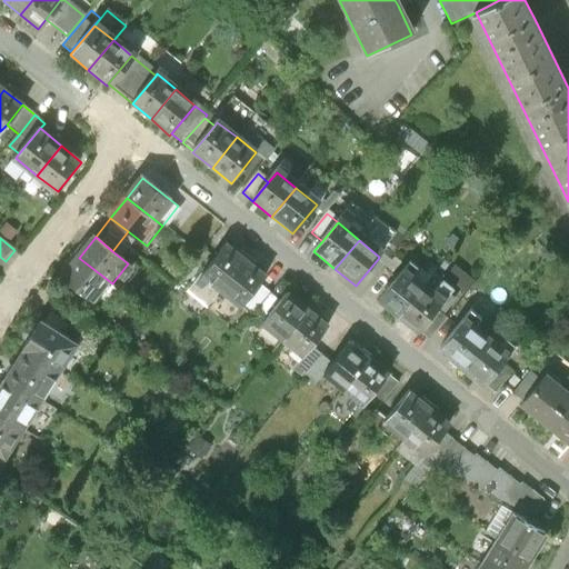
[(202,278),(222,293),(242,269),(222,253),(202,278)]
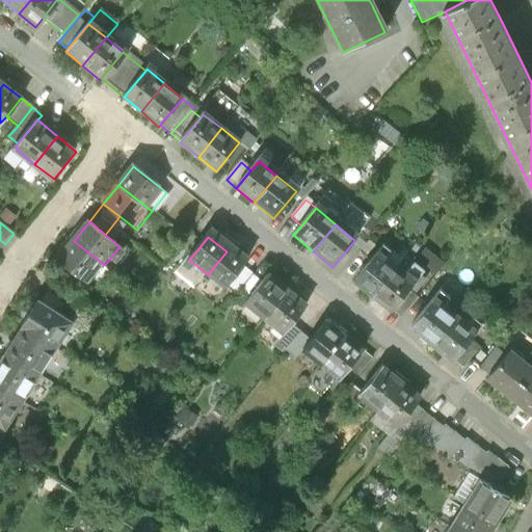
[(89,284),(105,265),(74,241),(59,260),(89,284)]
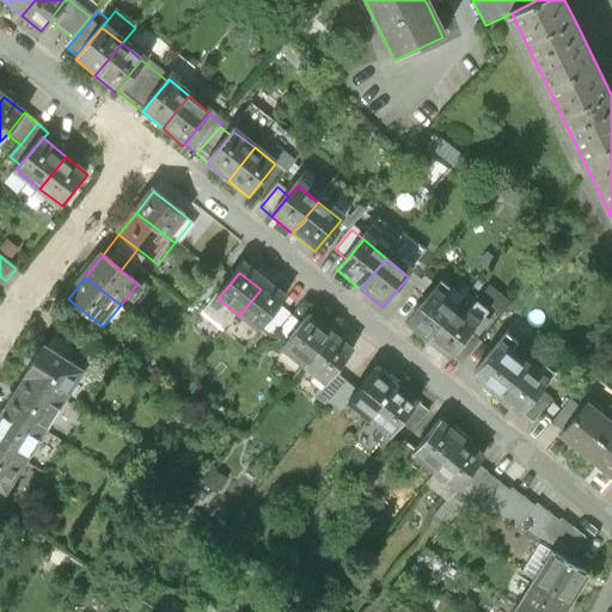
[(417,287),(407,279),(389,300),(399,308),(417,287)]
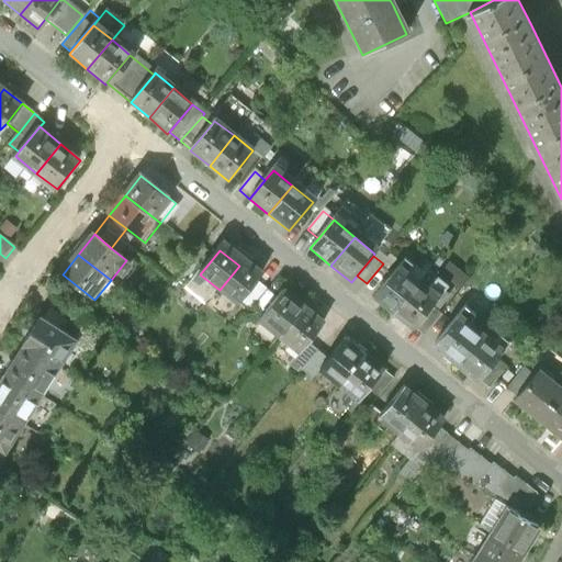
[(258,281),(239,266),(220,290),(238,305),(257,283),(258,281)]
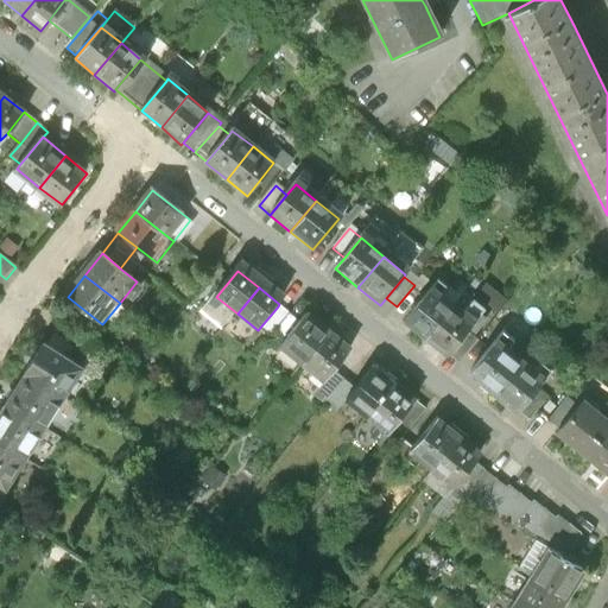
[(406,321),(428,339),(451,310),(430,292),(406,321)]
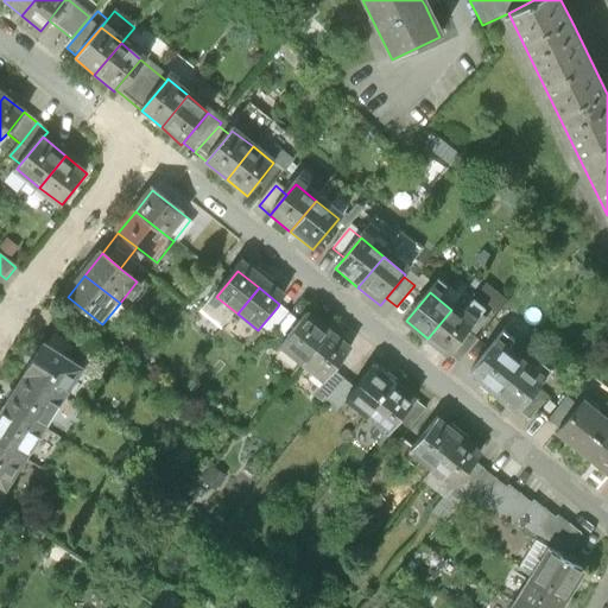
[(301,324),(278,306),(258,330),(280,348),(301,324)]
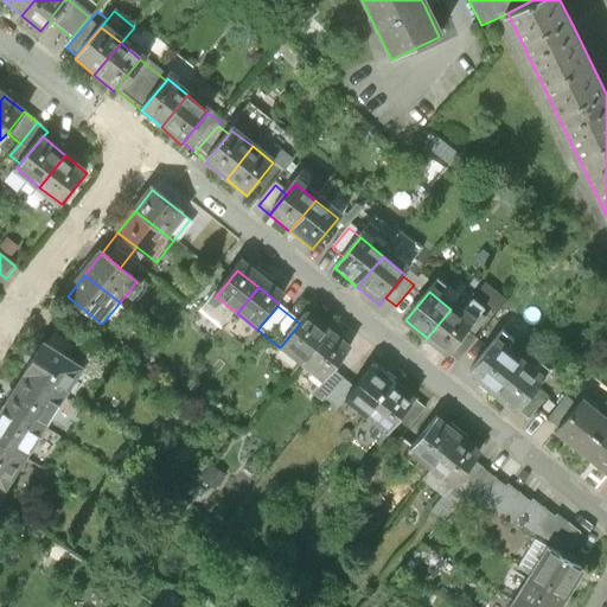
[(470,325),(451,310),(427,338),(446,353),(464,332),(470,325)]
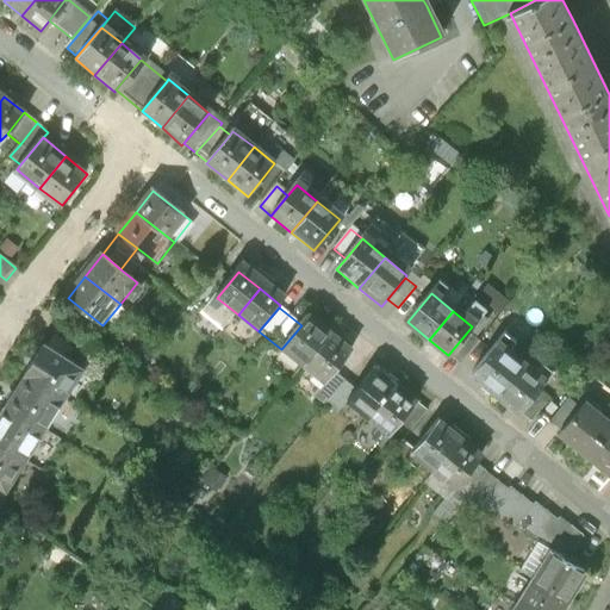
[(281,349),(304,367),(331,334),(309,316),(302,325),(281,349)]
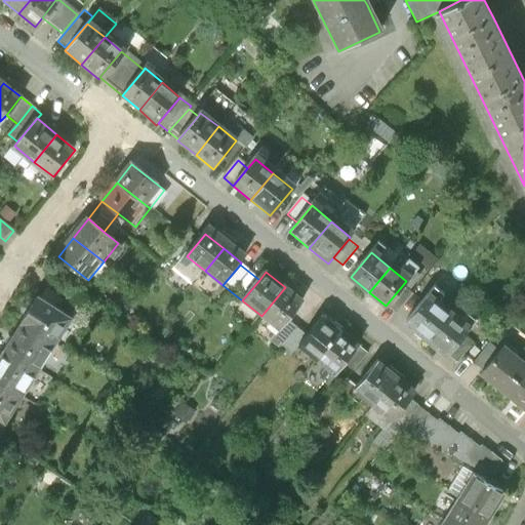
[(304,301),(285,287),(261,316),(280,331),(287,322),(304,301)]
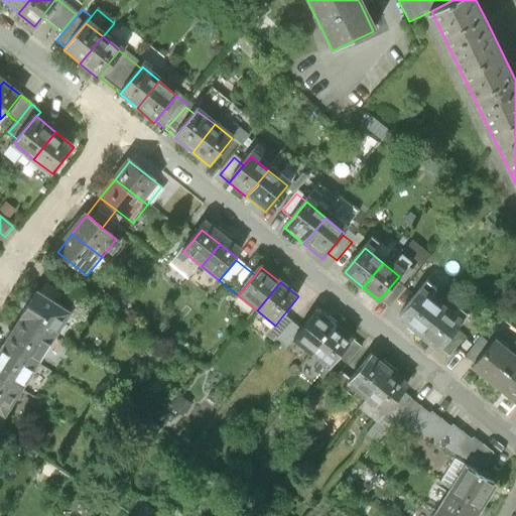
[(379,300),(389,309),(405,290),(394,282),(379,300)]
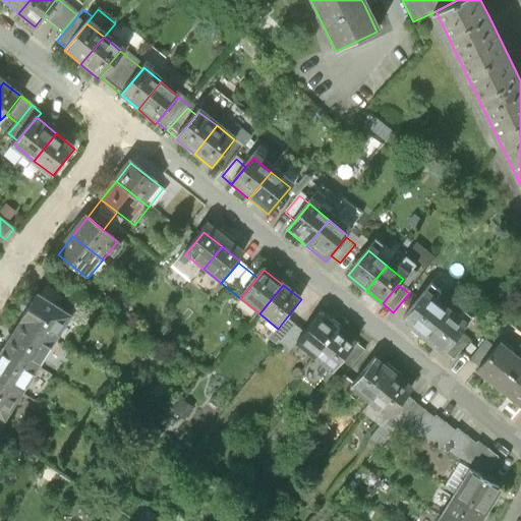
[(47,288),(40,298),(58,310),(65,299),(47,288)]
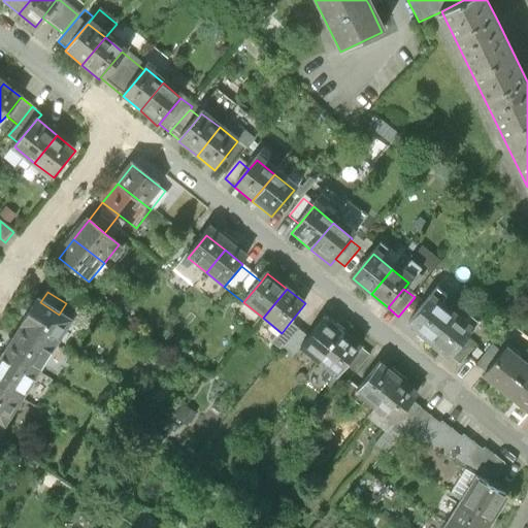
[(425,306),(415,297),(398,317),(397,319),(407,327),(410,323),(425,306)]
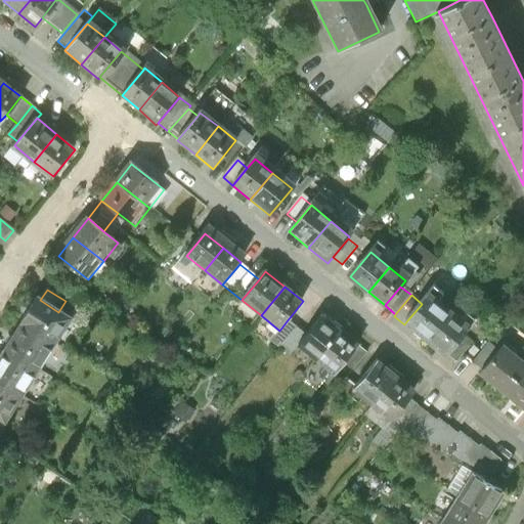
[(407,320),(428,337),(447,314),(427,297),(422,304),(407,320)]
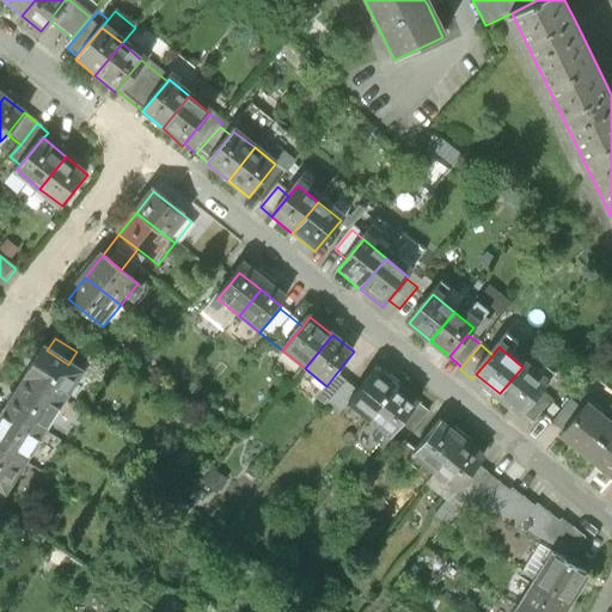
[(44,349),(25,379),(63,404),(84,374),(68,365),(47,350),(44,349)]
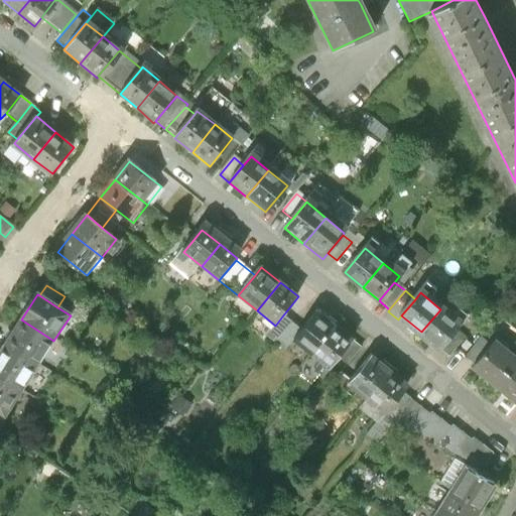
[(459,325),(440,309),(421,332),(439,347),(454,330),(459,325)]
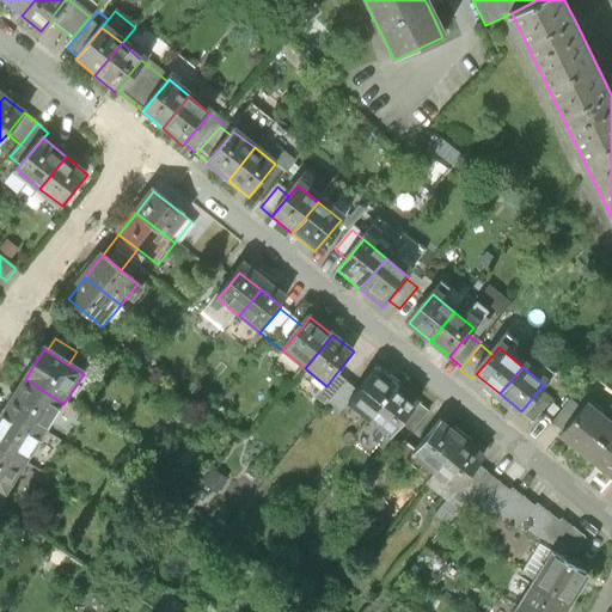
[(348,404),(369,421),(397,387),(375,371),(357,392),(348,404)]
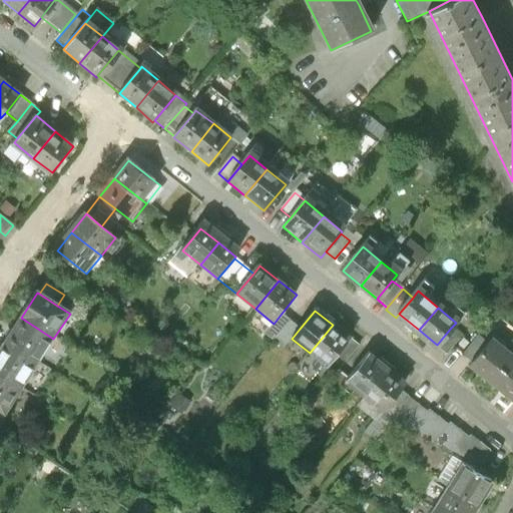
[(300,329),(281,315),(274,324),(265,336),(283,350),(292,339),(300,329)]
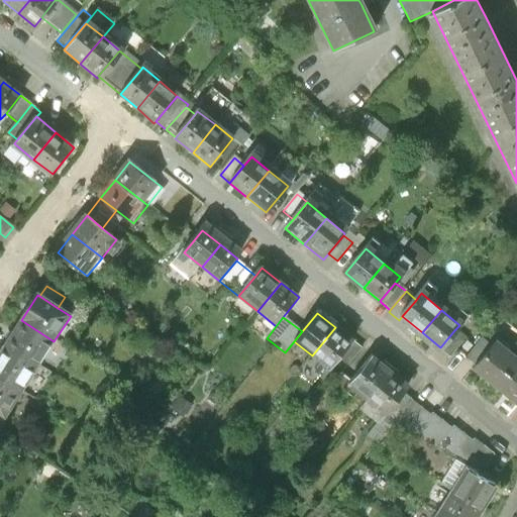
[(21,320),(4,345),(37,367),(54,341),(21,320)]
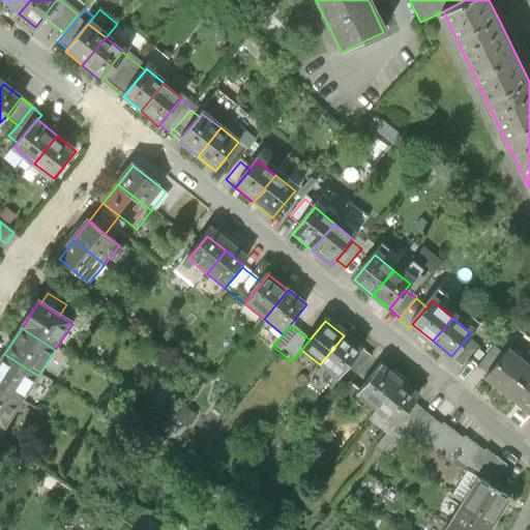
[(361,350),(344,335),(320,364),(337,379),(345,372),(361,350)]
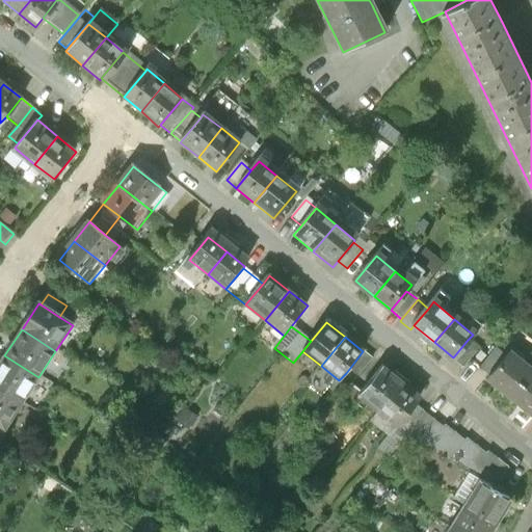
[(479,349),(468,340),(453,357),(451,360),(462,369),(479,349)]
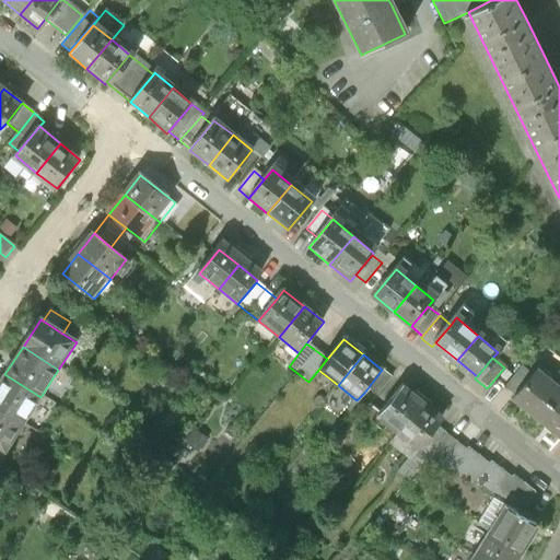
[(505,387),(515,396),(533,376),(522,368),(505,387)]
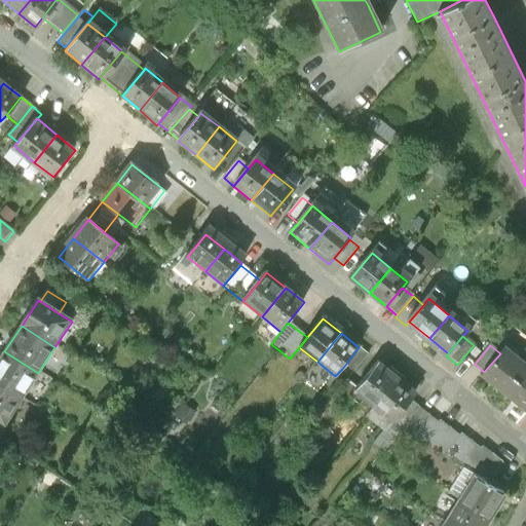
[(482,375),(504,393),(525,368),(525,364),(505,346),(500,353),(484,372),(482,375)]
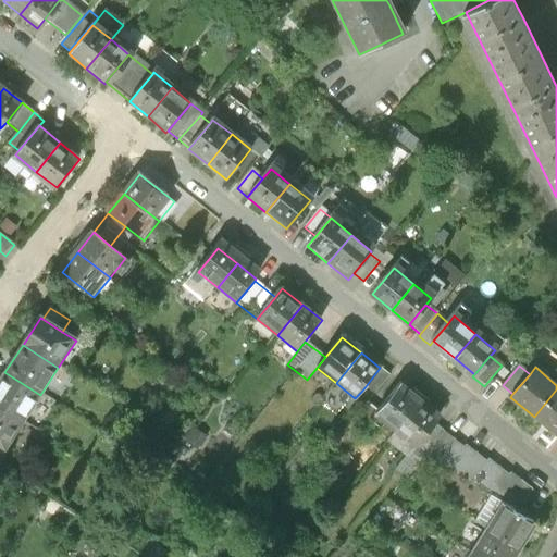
[(392,376),(380,368),(362,391),(373,399),(392,376)]
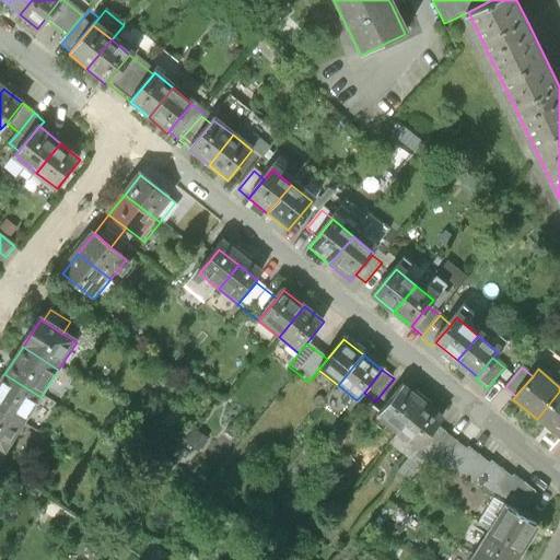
[(4,374),(0,381),(0,409),(23,424),(41,397),(4,374)]
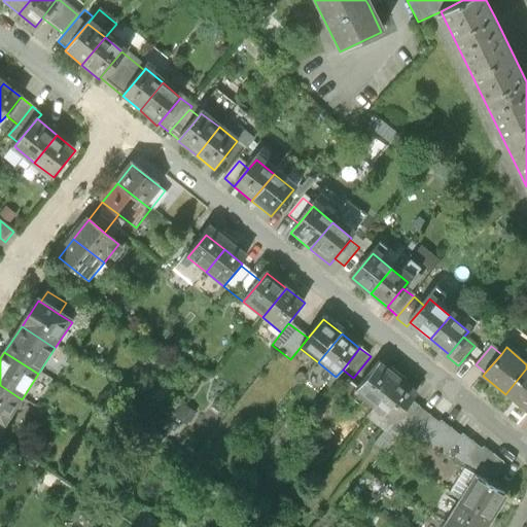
[(356,395),(375,410),(397,381),(379,366),(360,390),(356,395)]
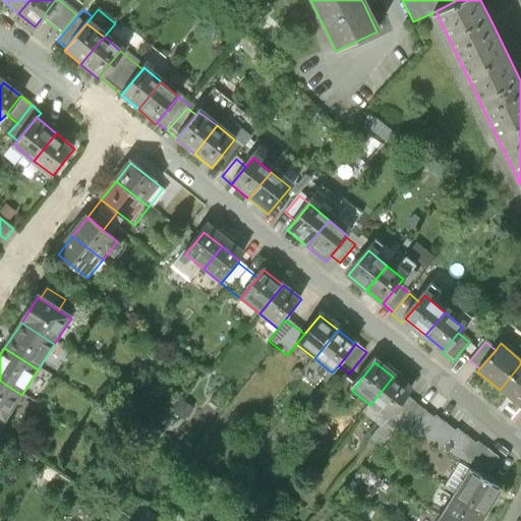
[(520,364),(500,390),(520,407),(520,364)]
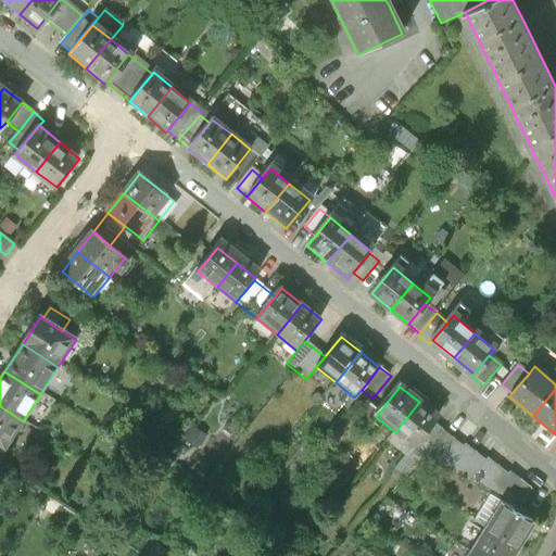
[(439,417),(419,402),(395,432),(415,447),(417,445),(434,422),(439,417)]
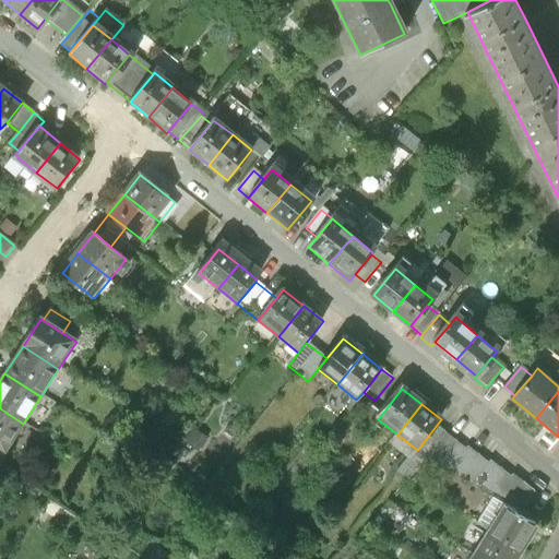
[(367,432),(378,419),(382,414),(371,405),(356,425),(367,432)]
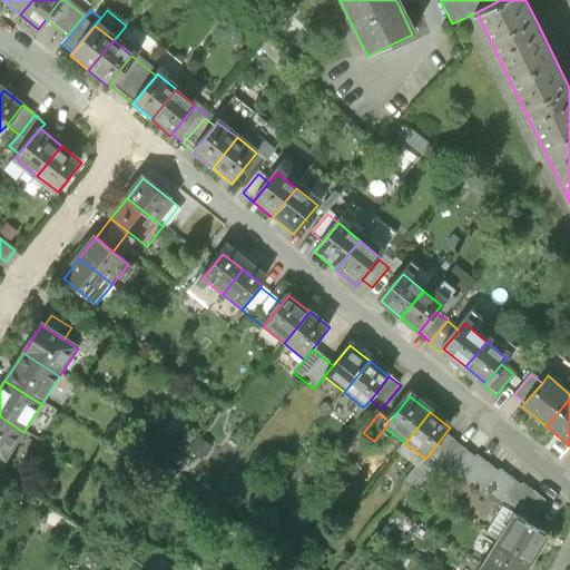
[(0,455),(5,460),(23,432),(0,416),(0,455)]
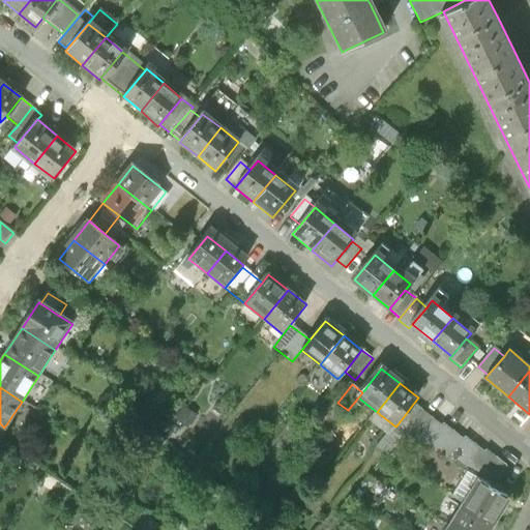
[(442,427),(414,403),(398,424),(407,431),(405,433),(427,446),(429,443),(447,455),(449,454),(473,468),(483,451),(465,437),(463,440),(444,424),(442,427)]
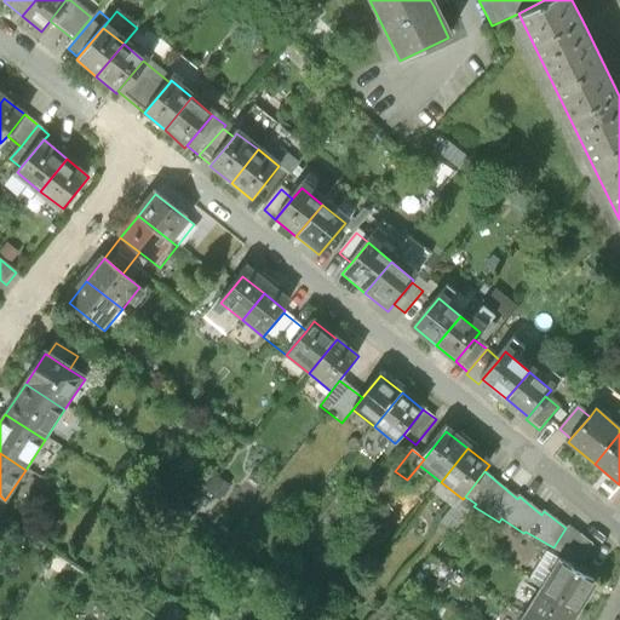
[(566,527),(566,528),(554,547),(550,552),(562,558),(578,569),(592,544),(566,527)]
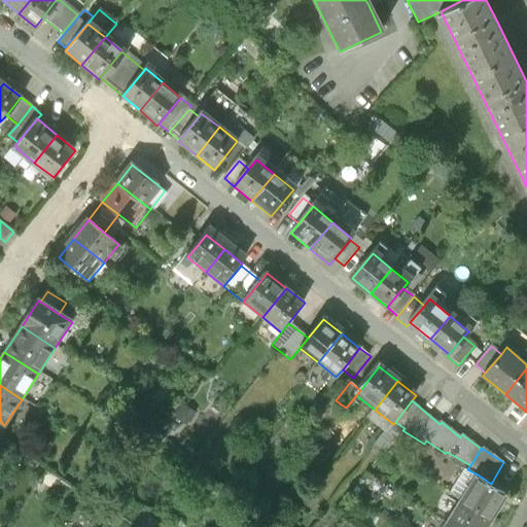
[(478,475),(462,498),(493,518),(507,494),(491,484),(478,475)]
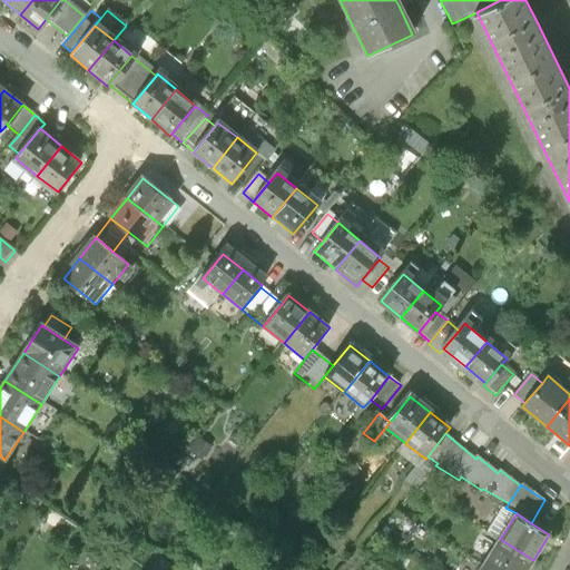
[(500,539),(484,564),(494,569),(527,569),(533,560),(500,539)]
